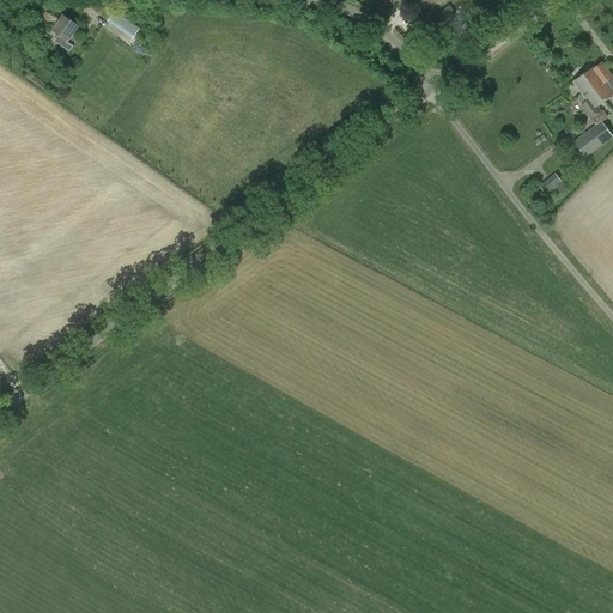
[(62,16),(60,20),(43,10),(40,16),(55,26),(53,30),(59,35),(54,41),(70,52),(73,47),(67,42),(78,26),(62,16)]
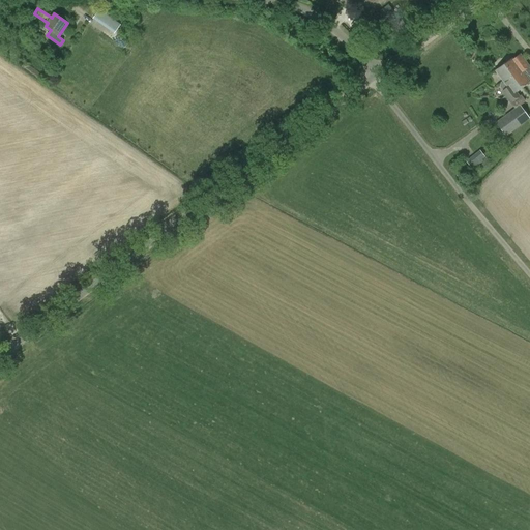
[(120,25),(99,9),(93,19),(114,34),(120,25)]
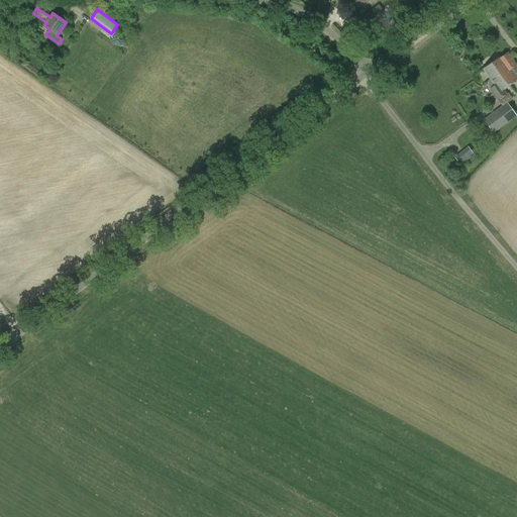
[(369,30),(366,28),(367,27),(352,14),(341,26),(355,38),(356,37),(358,40),(369,30)]
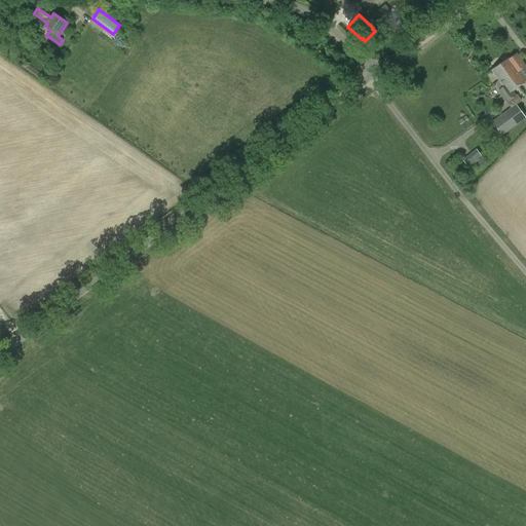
[(498,91),(505,102),(516,96),(512,90),(525,81),(519,71),(525,67),(525,66),(517,52),(509,59),(492,70),(499,80),(497,82),(496,86),(499,90),(498,91)]
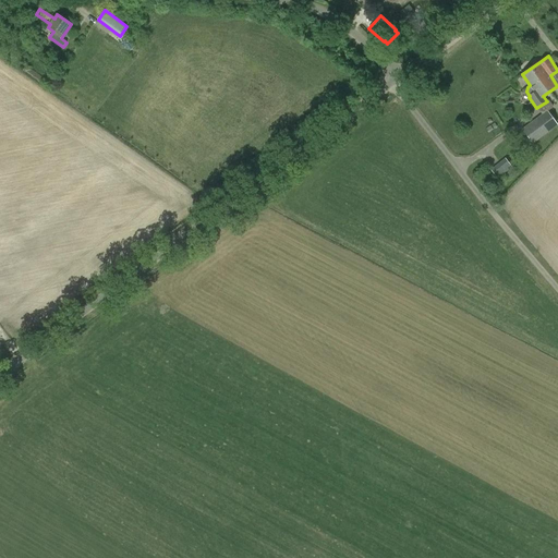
[(533,144),(557,124),(555,121),(547,110),(543,114),(542,113),(521,129),(533,144)]
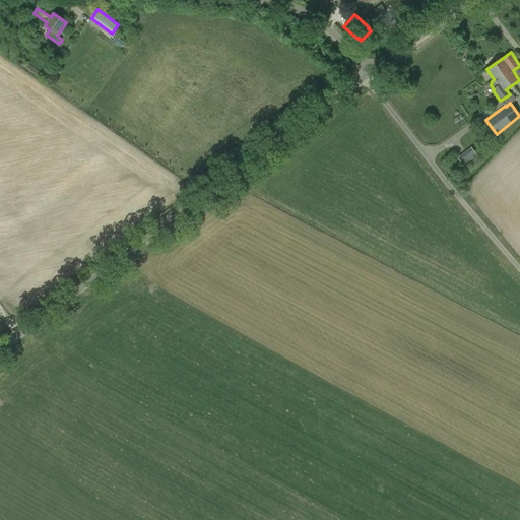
[(458,159),(464,167),(477,155),(471,148),(467,152),(458,159)]
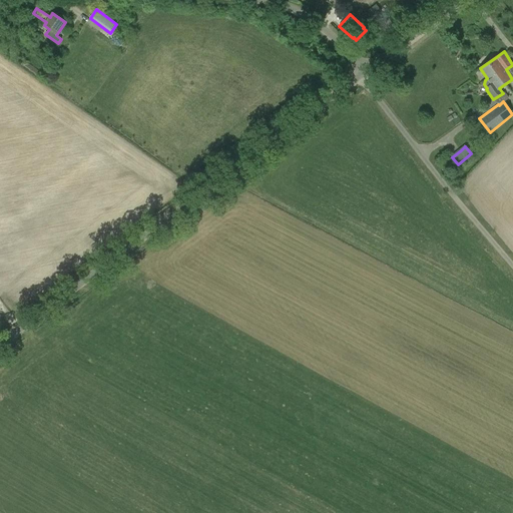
All buildings are outlined.
